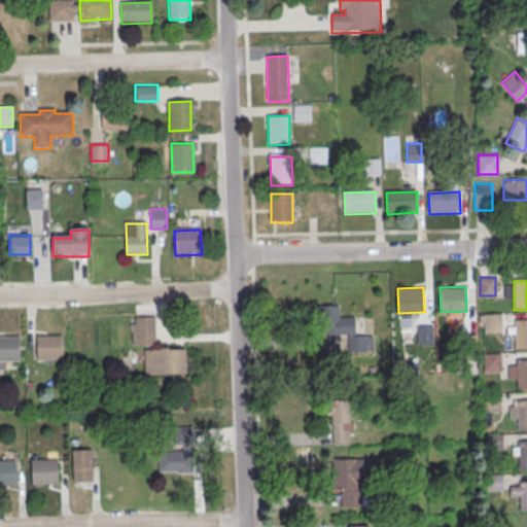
[(373,351),(373,334),(356,334),(356,316),(340,316),(340,305),(319,305),(319,351),(373,351)]
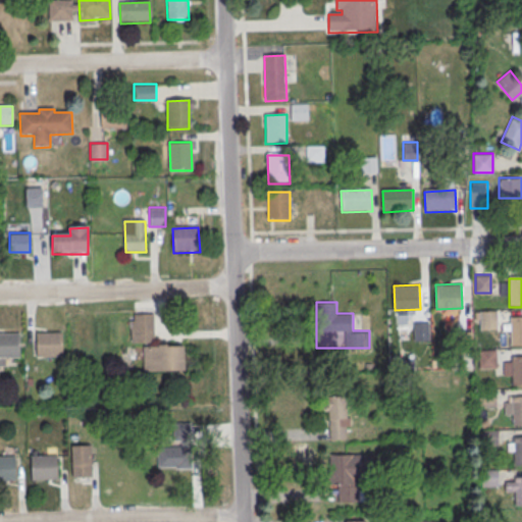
[(154,313),(131,313),(132,342),(143,342),(144,370),(185,370),(185,344),(154,344),(154,313)]
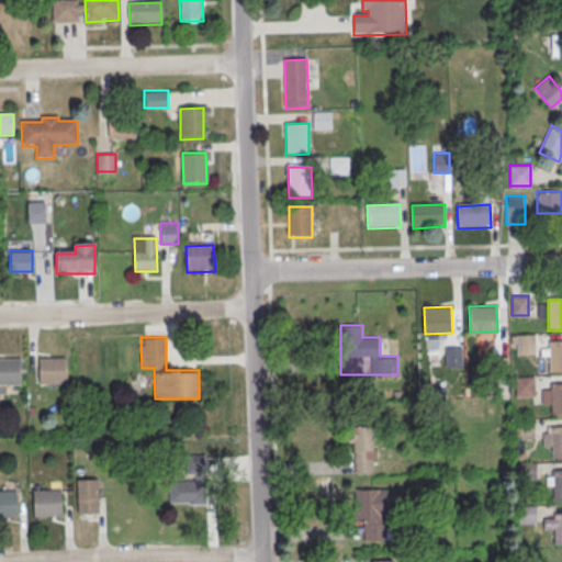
[(549,340),(561,340),(561,371),(550,371),(549,340)]
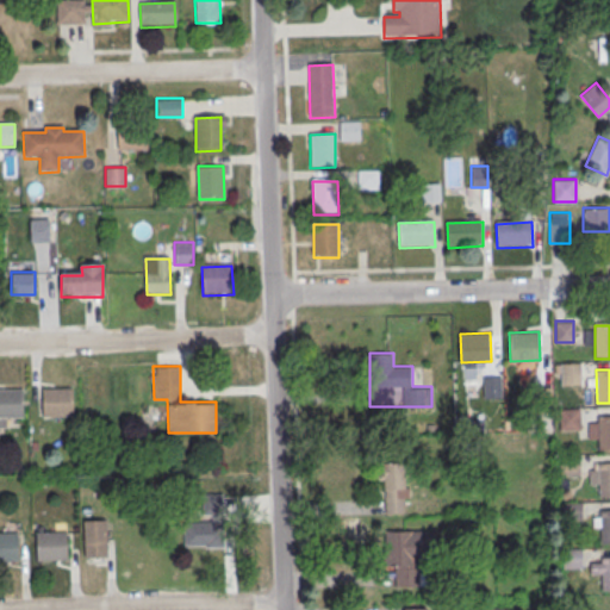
[(42,388),(73,387),(74,416),(44,417),(42,388)]
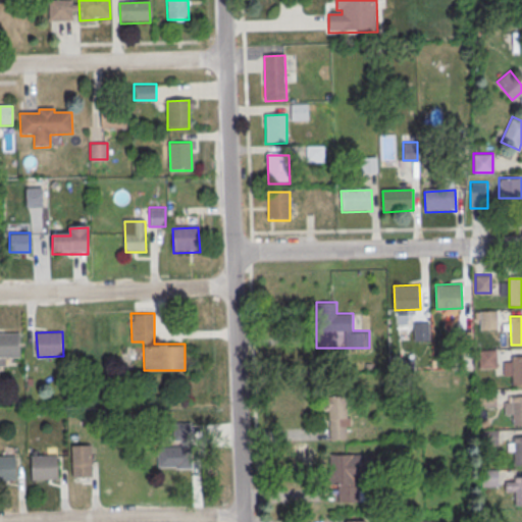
[(0,332),(19,332),(20,357),(0,357),(0,332)]
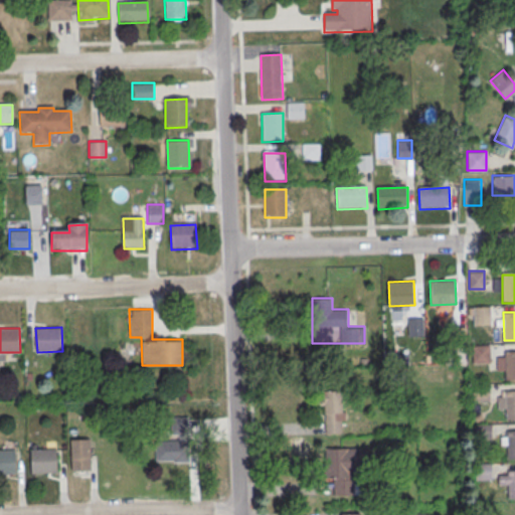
[(473,346),(489,345),(490,363),(473,363),(473,346)]
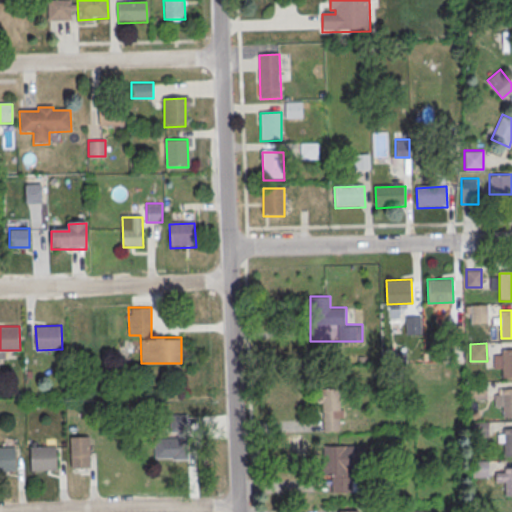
[(502,350),(511,349),(511,377),(502,378),(502,350)]
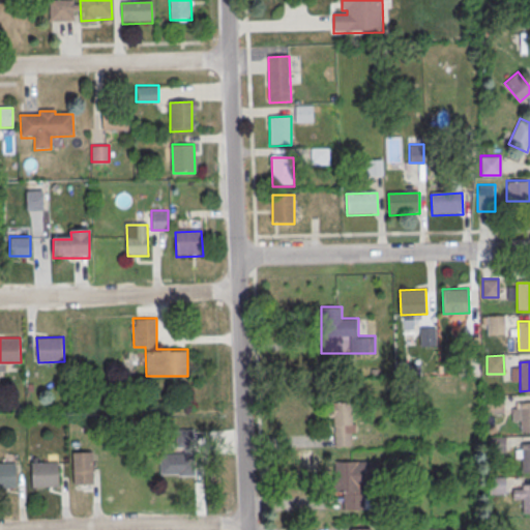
[(333,445),(353,445),(353,403),(333,403),(333,445)]
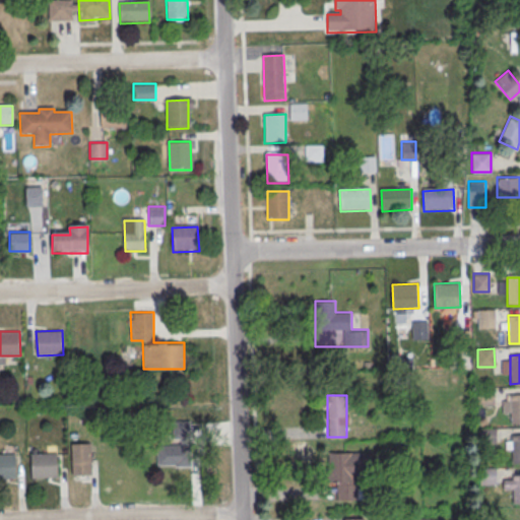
[(510,395),(519,395),(519,424),(511,424),(510,395)]
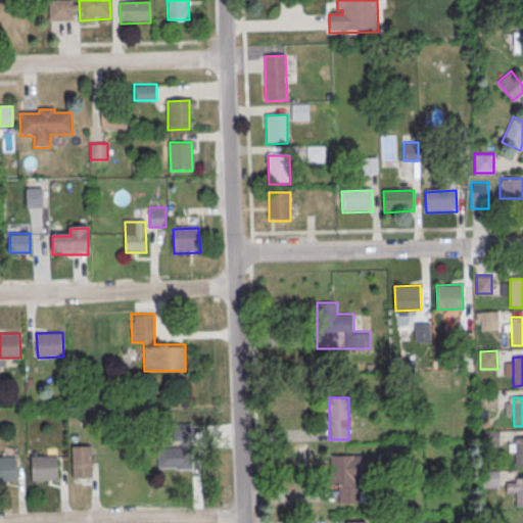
[(157,448),(182,447),(182,440),(175,440),(174,424),(191,424),(192,469),(176,469),(176,467),(158,468),(157,448)]
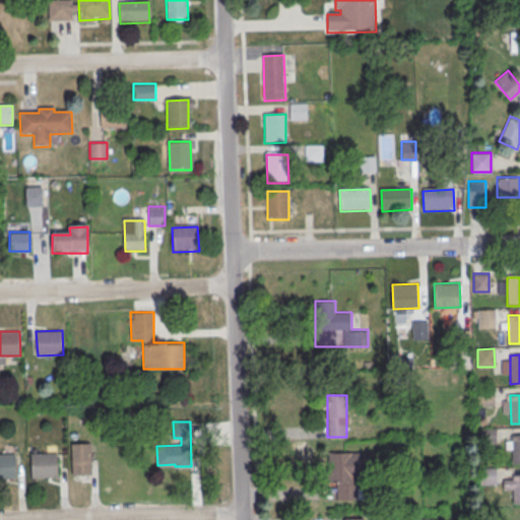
[(478,427),(496,427),(497,444),(479,445),(478,427)]
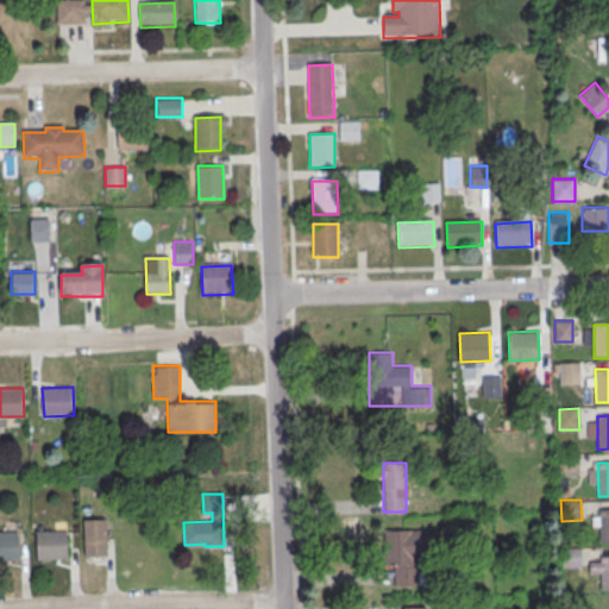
[(598,509),(608,509),(608,542),(600,542),(598,509)]
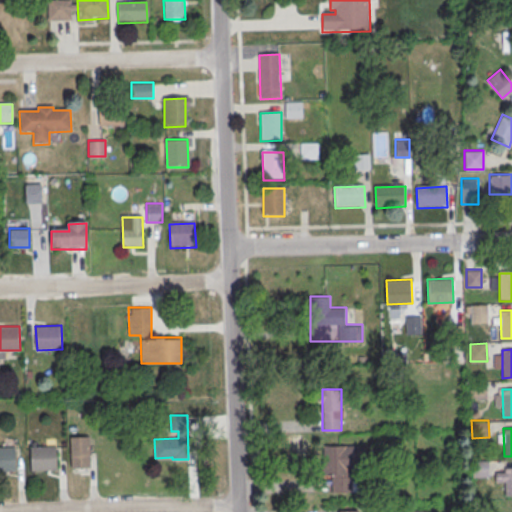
[(71,437),(90,436),(91,467),(72,468),(71,437)]
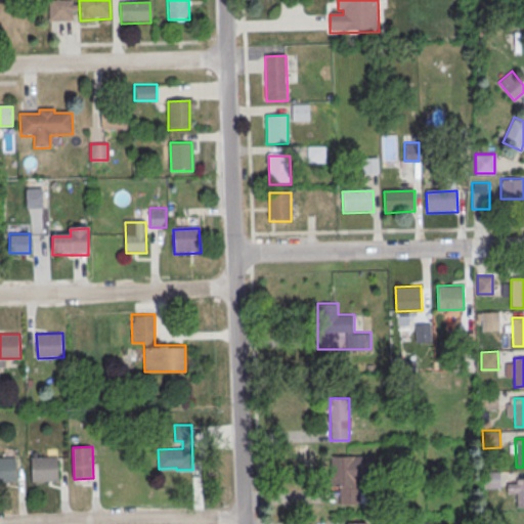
[(31,456),(56,455),(58,480),(32,481),(31,456)]
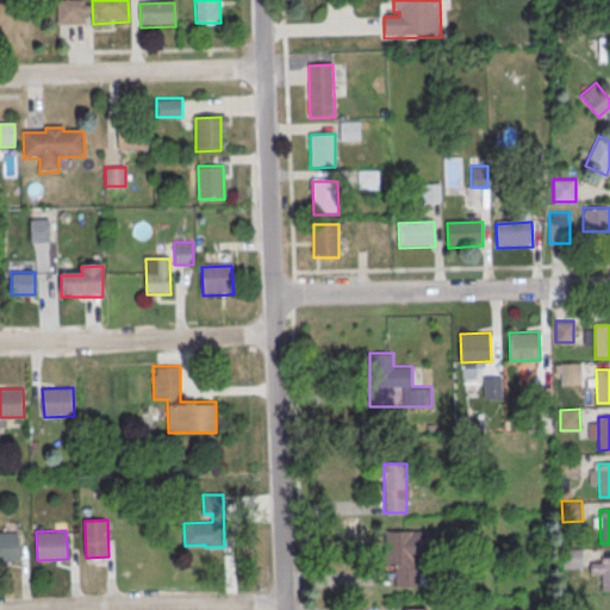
[(385,566),(396,566),(394,586),(418,586),(418,556),(435,558),(435,530),(385,530),(385,566)]
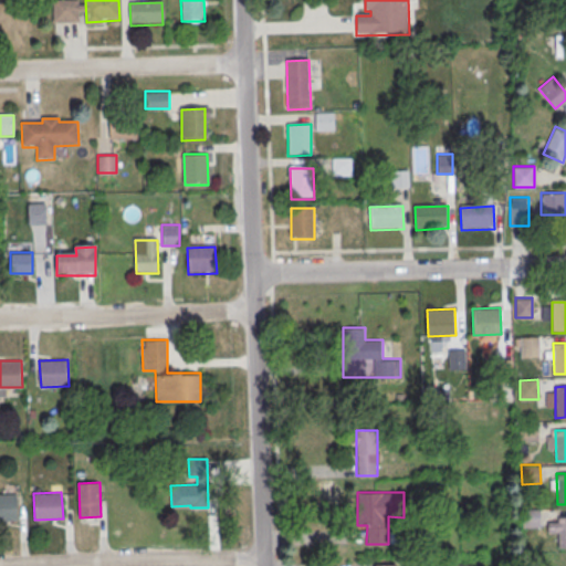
[(0,494),(17,494),(18,521),(0,521),(0,494)]
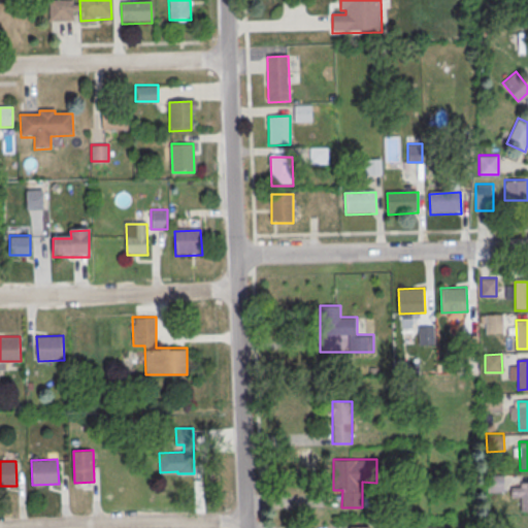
[(487,475),(504,475),(504,493),(487,494),(487,475)]
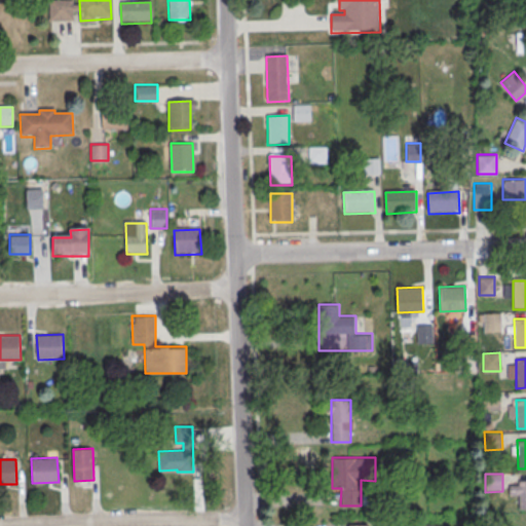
[(519,480),(525,480),(525,509),(520,510),(519,494),(510,495),(510,485),(519,485),(519,480)]
